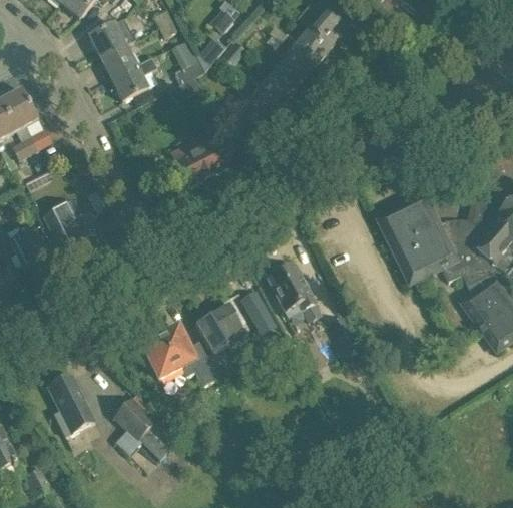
[(61,0),(59,3),(78,19),(94,0),(61,0)]
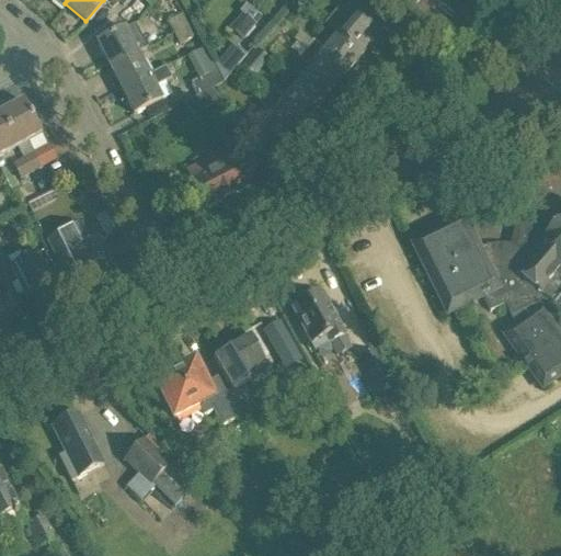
[(336,33),(361,54),(381,30),(346,0),(344,0),(338,8),(345,15),(347,12),(351,15),(336,33)]
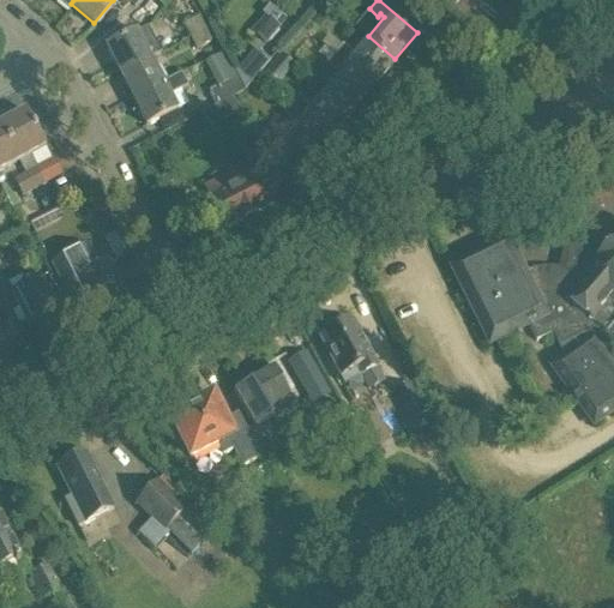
[(188,34),(205,24),(199,12),(182,20),(188,34)]
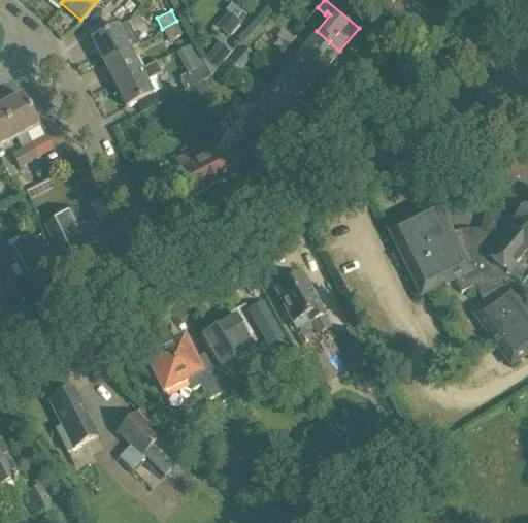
[(129,46),(138,41),(127,19),(91,37),(102,60),(129,46)]
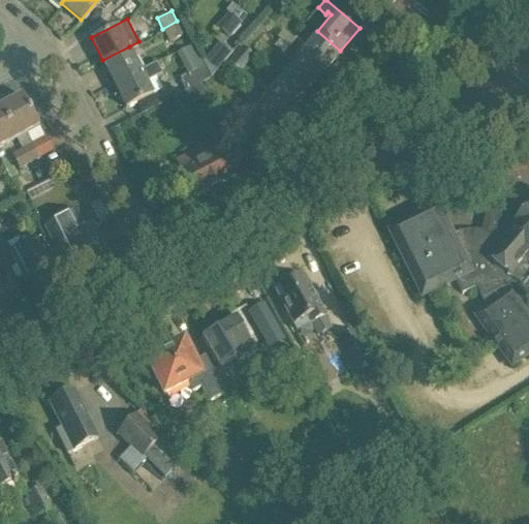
[(177,21),(162,29),(168,39),(183,32),(177,21)]
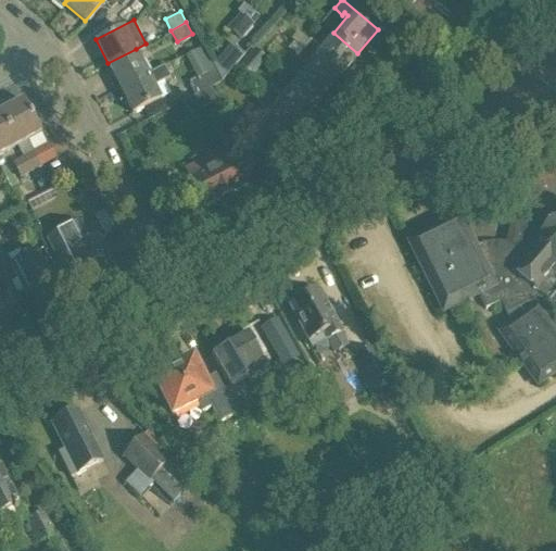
[(357,53),(333,33),(319,50),(316,47),(317,45),(310,37),(302,46),(338,76),(357,53)]
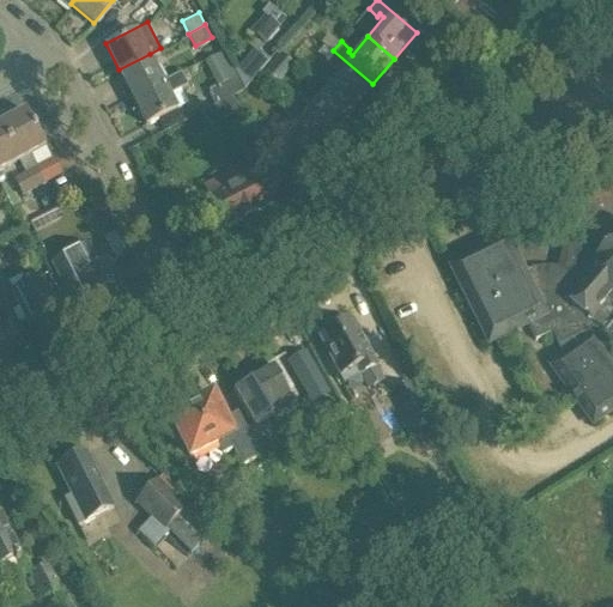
[(236,72),(243,86),(269,56),(255,43),(234,67),(236,72)]
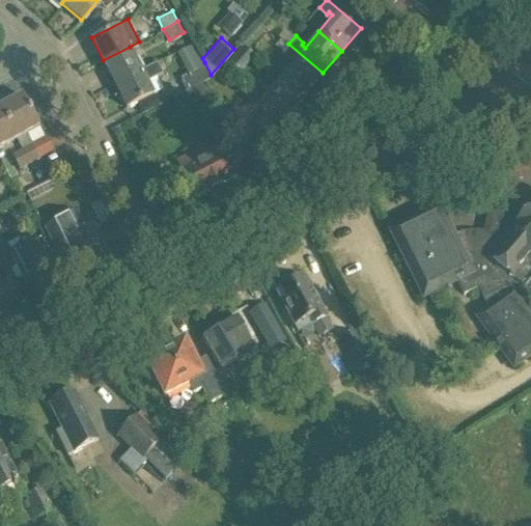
[(224,63),(236,74),(255,52),(243,42),(224,63)]
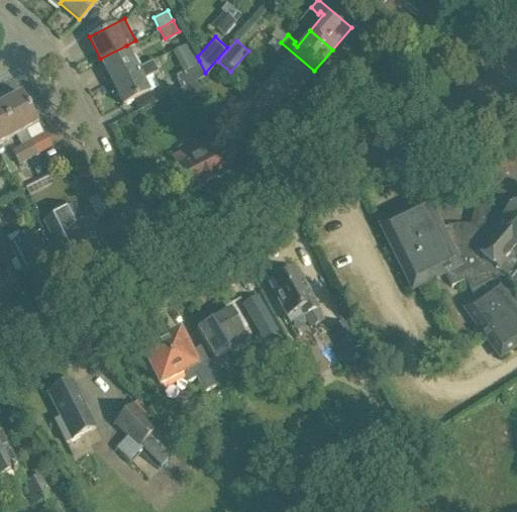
[(314,71),(281,42),(275,49),(283,57),(285,54),(288,57),(273,74),(296,93),(314,71)]
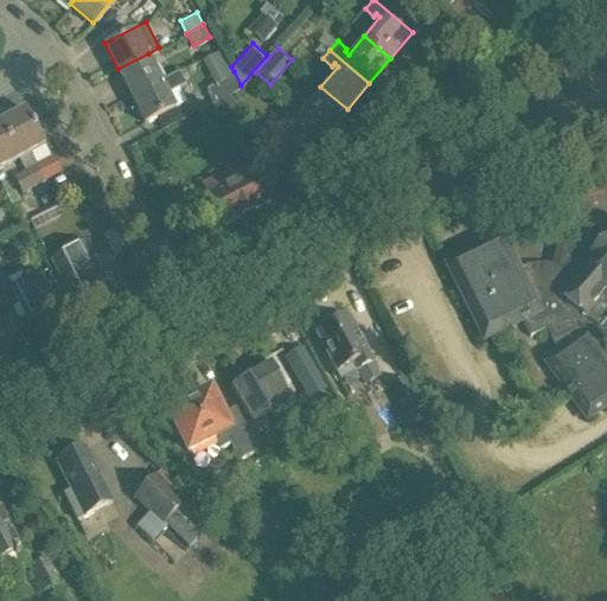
[(161,78),(148,53),(117,69),(131,94),(161,78)]
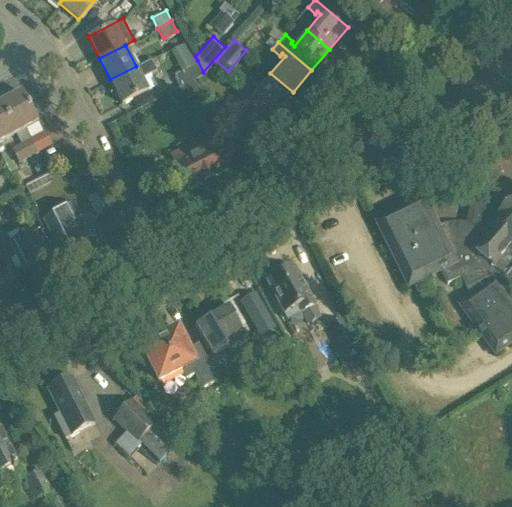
[(203,72),(197,60),(174,72),(180,84),(193,77),(203,72)]
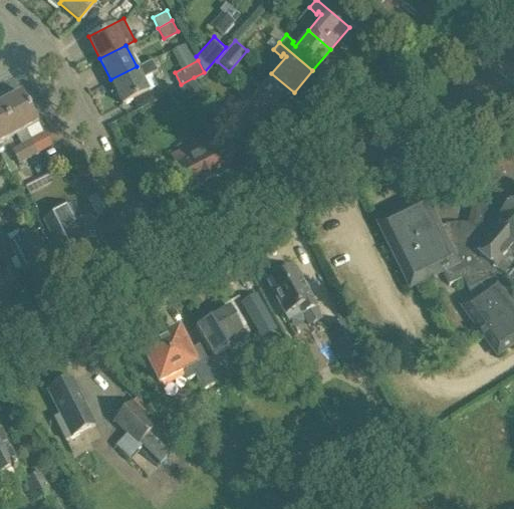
[(137,66),(110,79),(122,101),(148,88),(137,66)]
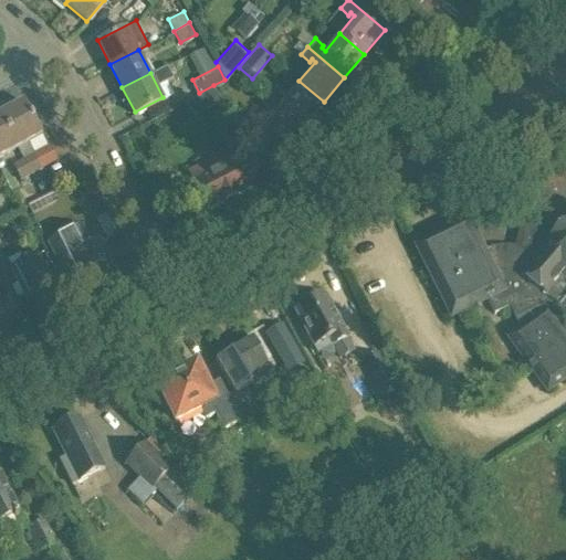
[(324,102),(299,81),(285,97),(282,94),(283,92),(275,85),(269,94),(304,124),(324,102)]
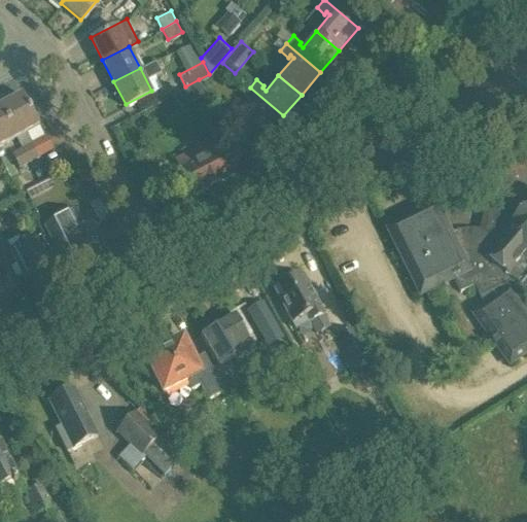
[(199,79),(185,87),(173,93),(179,106),(208,92),(199,79)]
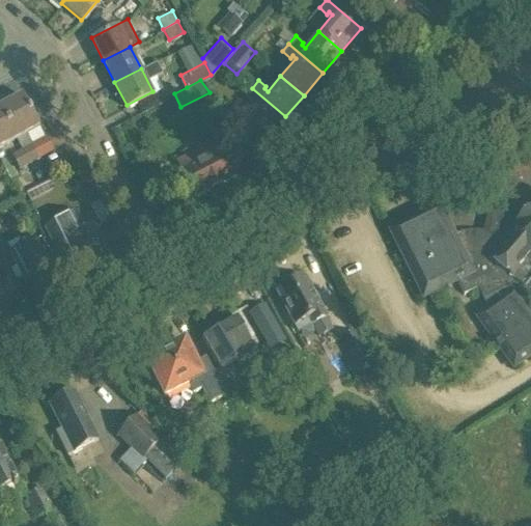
[(285,116),(252,88),(246,95),(253,102),(255,100),(258,102),(238,127),(252,156),(285,116)]
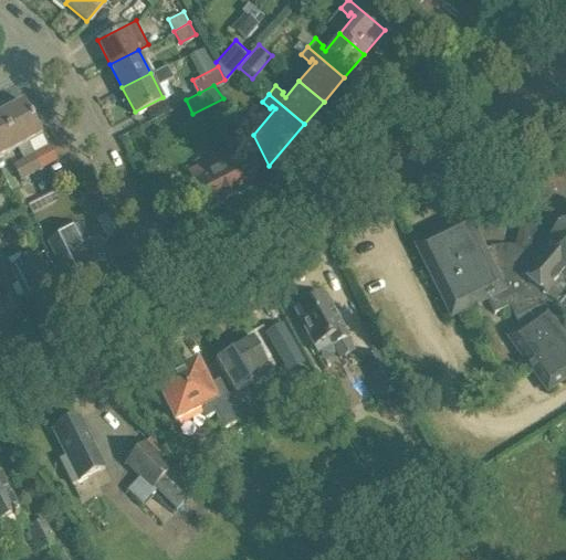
[(0,109),(0,112),(18,145),(41,131),(23,98),(0,109)]
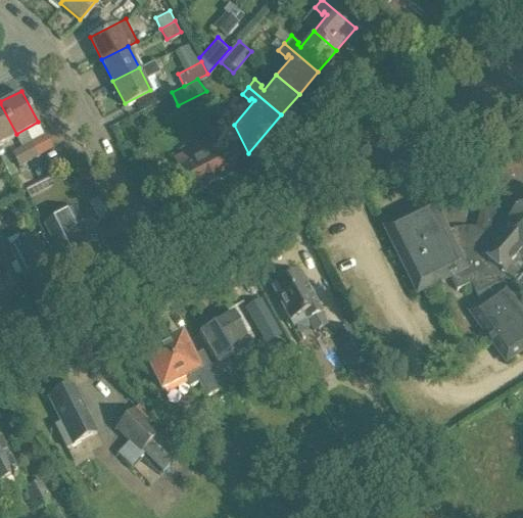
[(0,142),(16,134),(0,103),(0,142)]
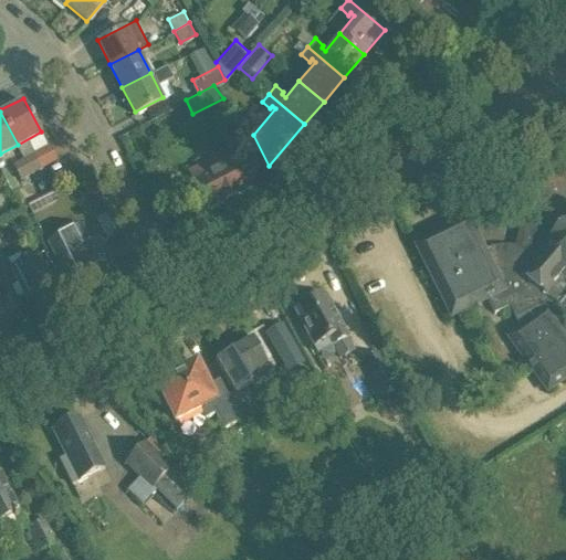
[(208,208),(252,185),(238,156),(237,157),(231,147),(189,169),(195,179),(194,179),(208,208)]
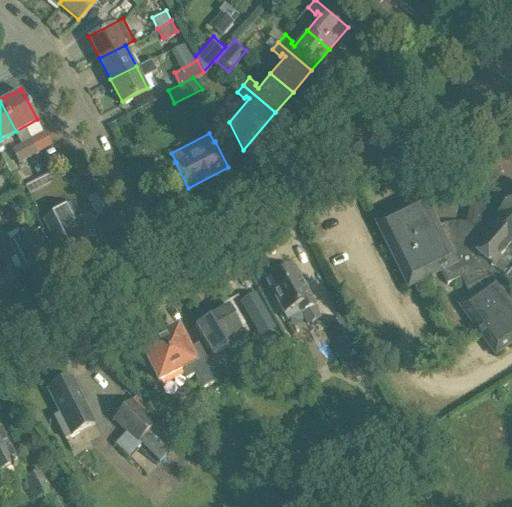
[(21,141),(28,155),(38,150),(31,136),(21,141)]
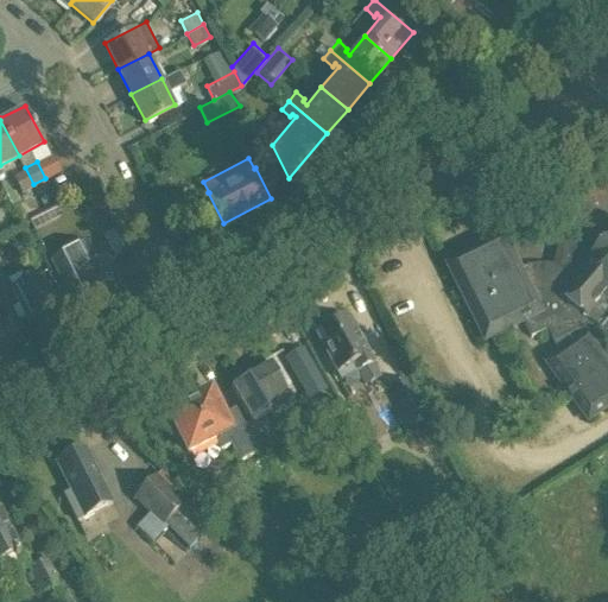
[(33,184),(25,168),(13,173),(21,190),(33,184)]
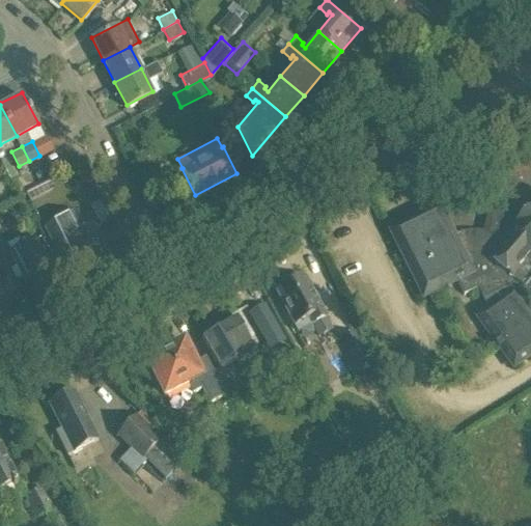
[(49,196),(40,182),(25,189),(33,204),(49,196)]
